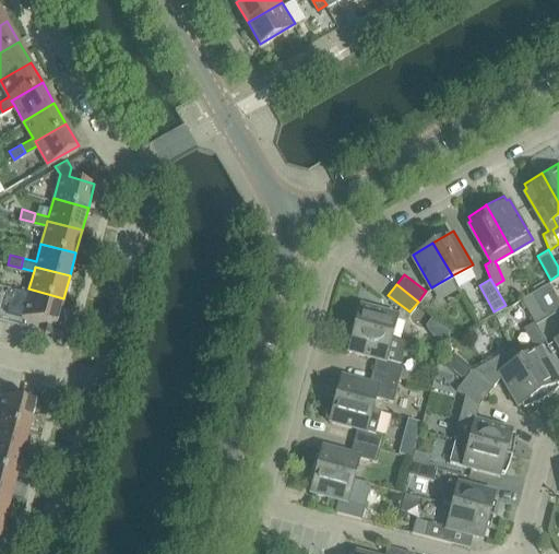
[(63,298),(28,289),(22,313),(48,320),(45,329),(59,332),(61,323),(57,322),(63,298)]
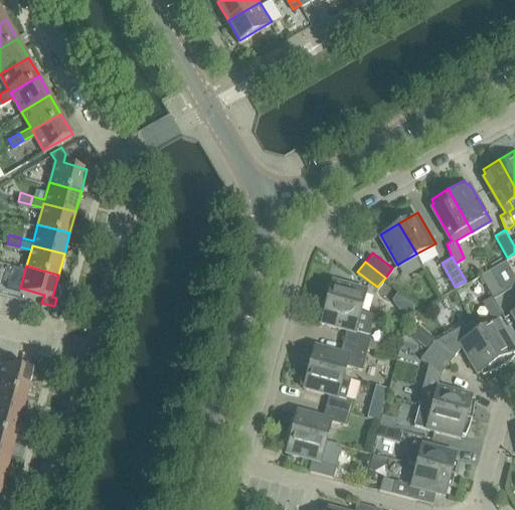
[(491,267),(480,273),(493,295),(503,289),(491,267)]
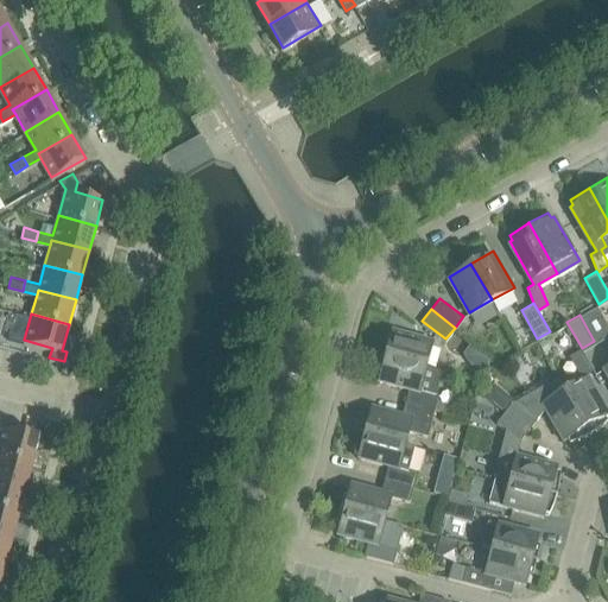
[(385,354),(425,365),(432,340),(392,329),(385,354)]
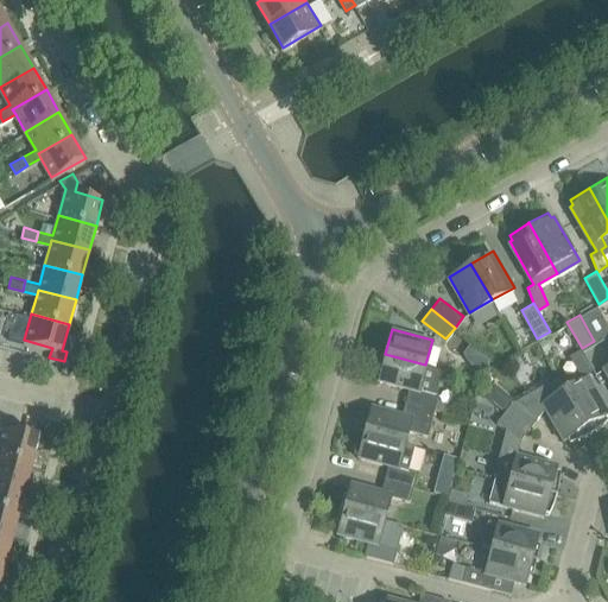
[(545,336),(539,340),(544,348),(550,346),(545,336)]
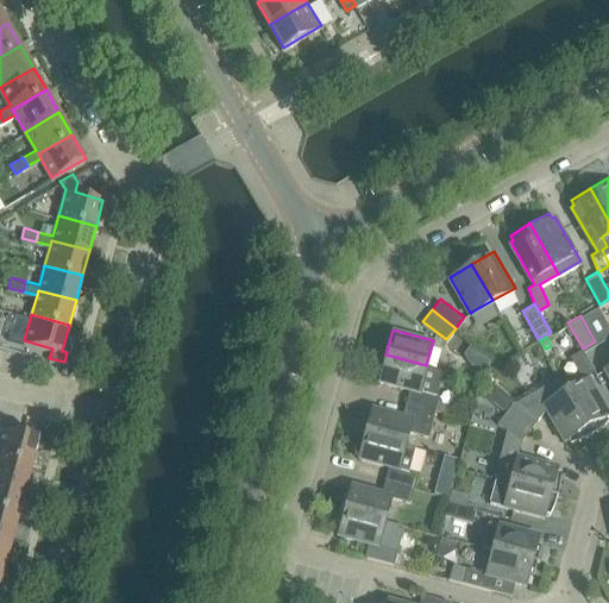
[(439,394),(434,393),(440,369),(426,365),(385,355),(380,379),(409,387),(406,401),(434,408),(439,394)]
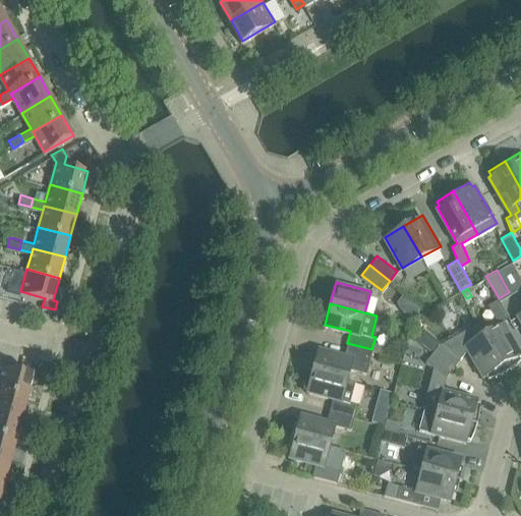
[(504,308),(494,313),(499,322),(508,316),(504,308)]
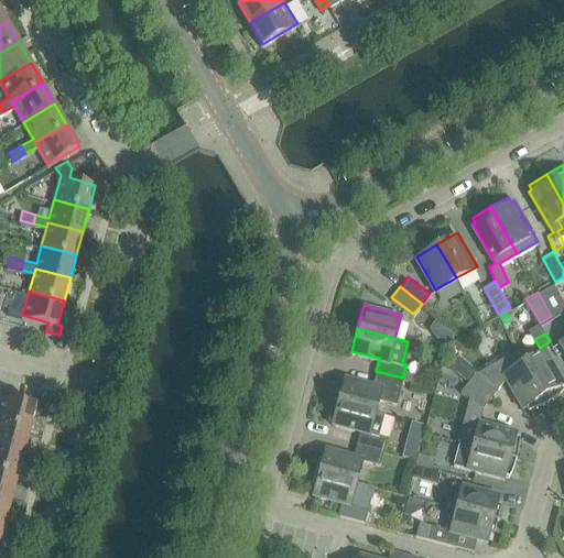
[(490,396),(506,376),(523,406),(525,404),(528,408),(531,407),(538,405),(541,403),(546,400),(524,361),(524,360),(518,348),(479,370),(477,369),(469,378),(468,379),(490,396)]
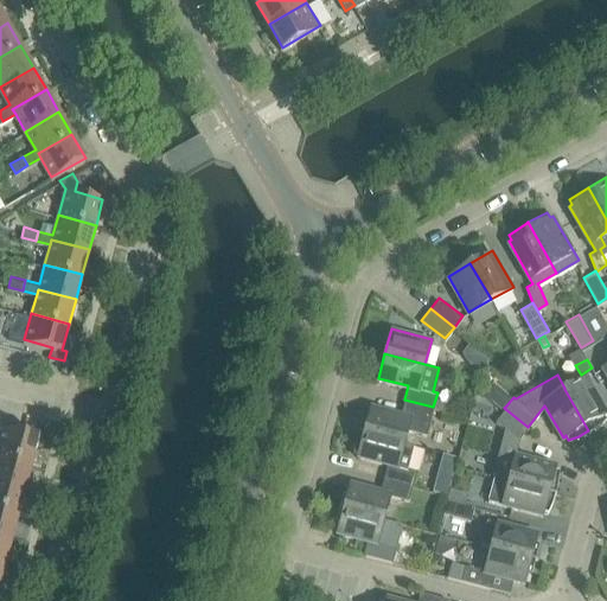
[(564,389),(588,430),(595,427),(598,424),(604,421),(606,419),(604,414),(606,411),(586,376),(564,388),(564,389)]
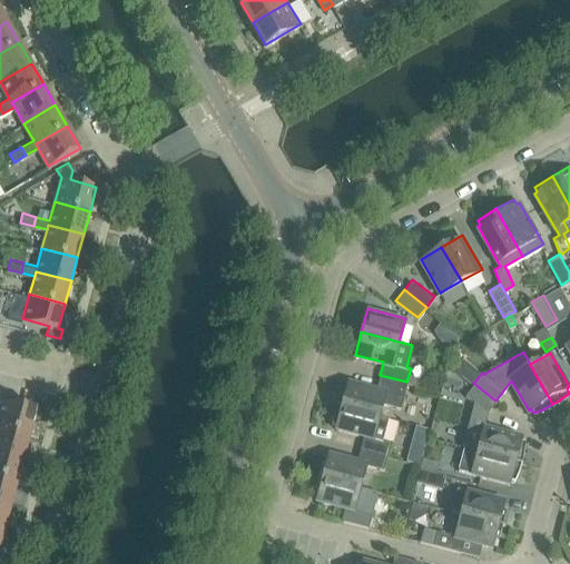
[(474,366),(467,375),(474,382),(482,373),(474,366)]
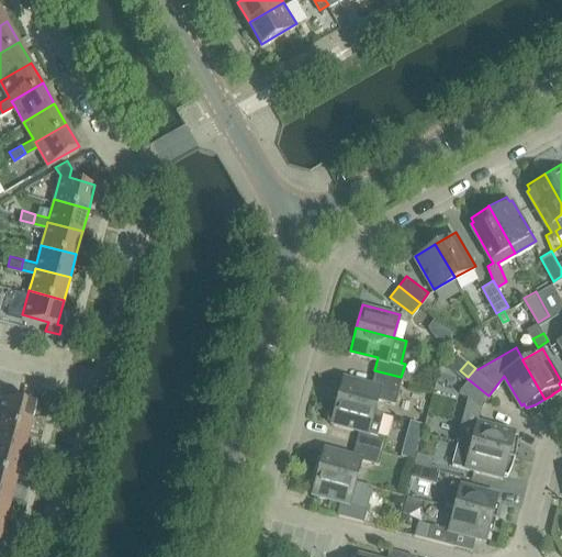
[(374,408),(378,397),(394,401),(401,377),(374,370),(371,382),(344,375),(337,398),(374,408)]
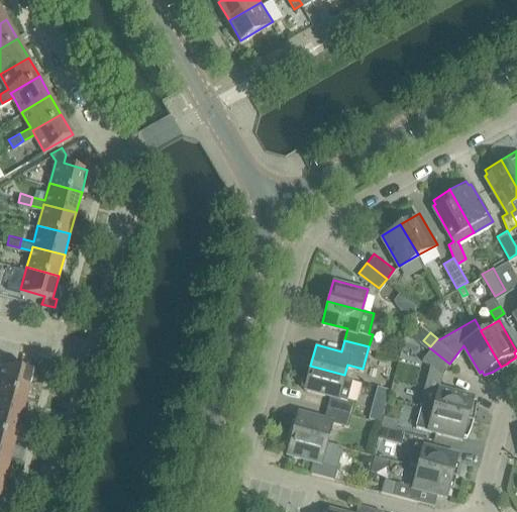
[(433,407),(468,416),(474,417),(475,414),(476,408),(476,405),(477,399),(473,398),(474,395),(439,386),(442,373),(449,364),(429,347),(422,357),(430,364),(419,403),(421,404),(433,407)]
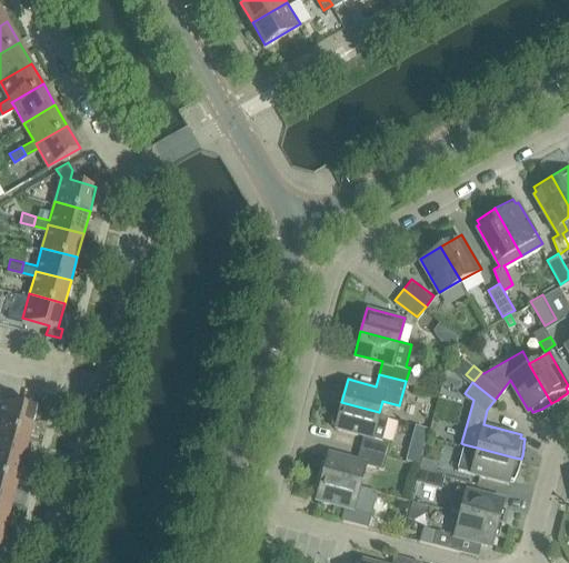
[(0,403),(0,424),(30,432),(37,409),(41,409),(43,400),(29,396),(28,405),(1,399),(0,403)]
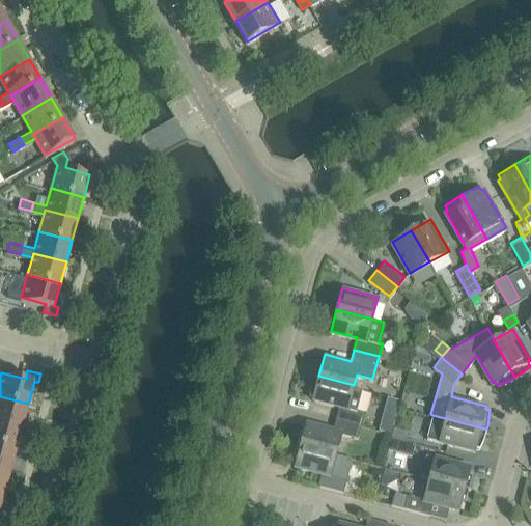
[(336,416),(361,423),(365,410),(357,408),(362,387),(354,385),(318,376),(312,397),(339,405),(336,416)]
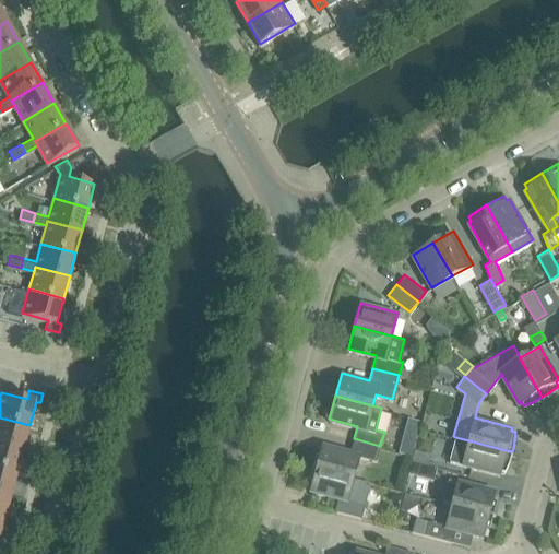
[(408,415),(405,426),(418,431),(421,419),(408,415)]
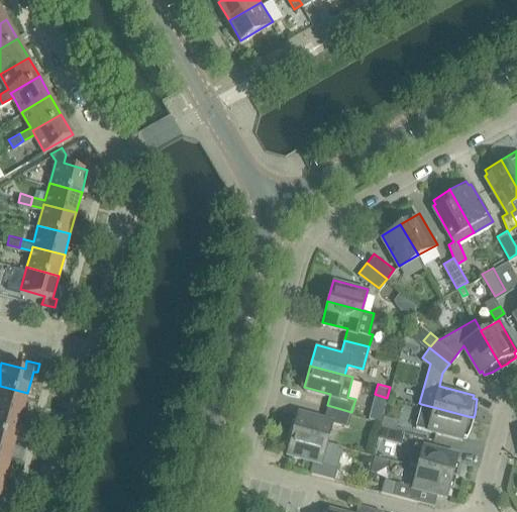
[(0,408),(21,414),(27,393),(0,386),(0,408)]
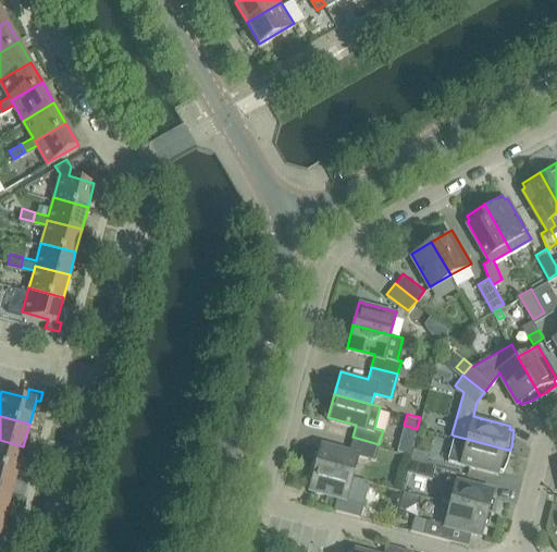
[(510,450),(504,449),(467,439),(454,436),(448,457),(497,471),(498,468),(503,469),(504,466),(507,460),(508,456),(509,453),(510,450)]
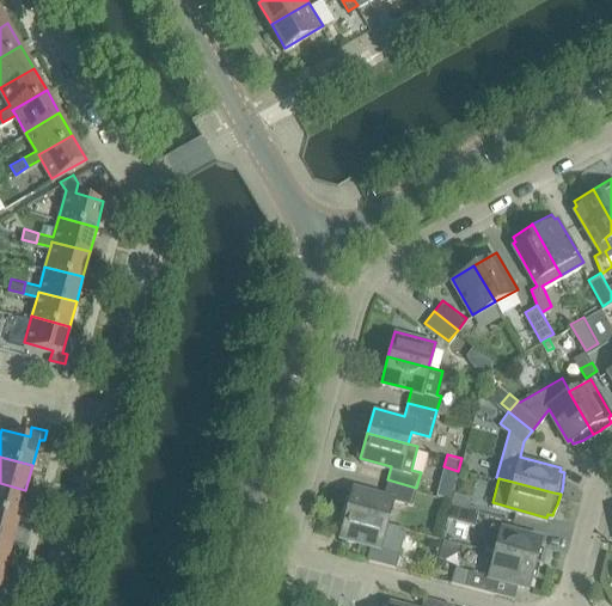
[(416,488),(387,479),(384,493),(353,485),(347,509),(387,521),(393,497),(412,502),(416,488)]
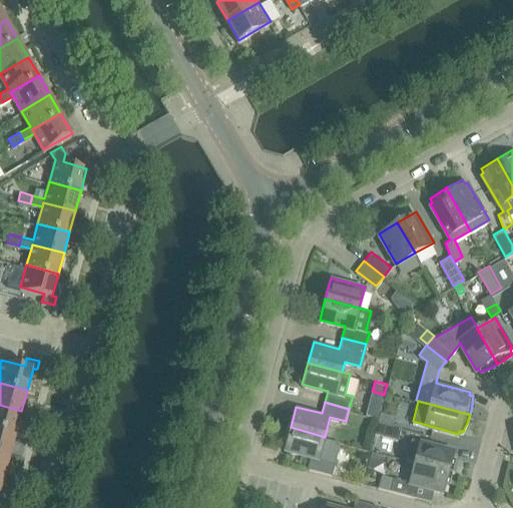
[(0,405),(0,427),(16,432),(21,411),(0,405)]
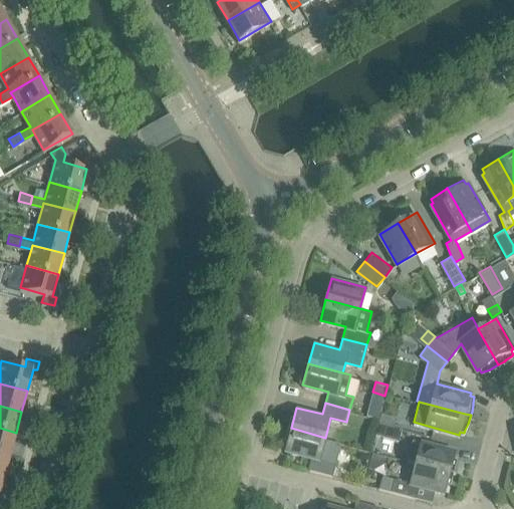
[(378,421),(394,426),(397,416),(381,412),(378,421)]
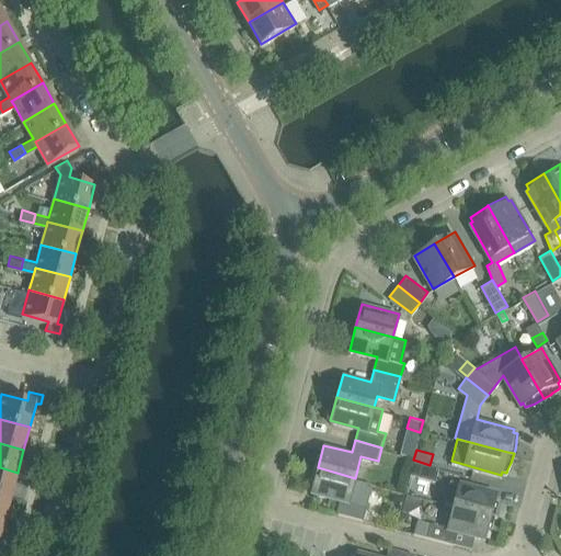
[(413,460),(410,473),(435,479),(438,467),(430,465),(413,460)]
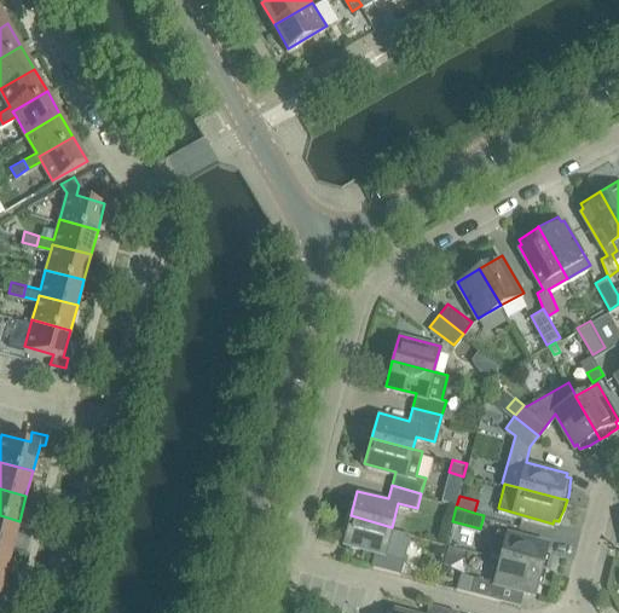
[(0,543),(12,547),(19,521),(0,515),(0,543)]
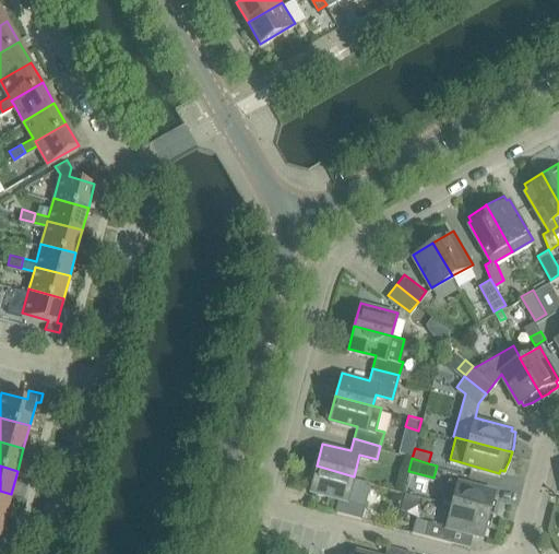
[(351,488),(354,476),(317,466),(310,488),(339,496),(335,509),(361,516),(367,496),(351,488)]
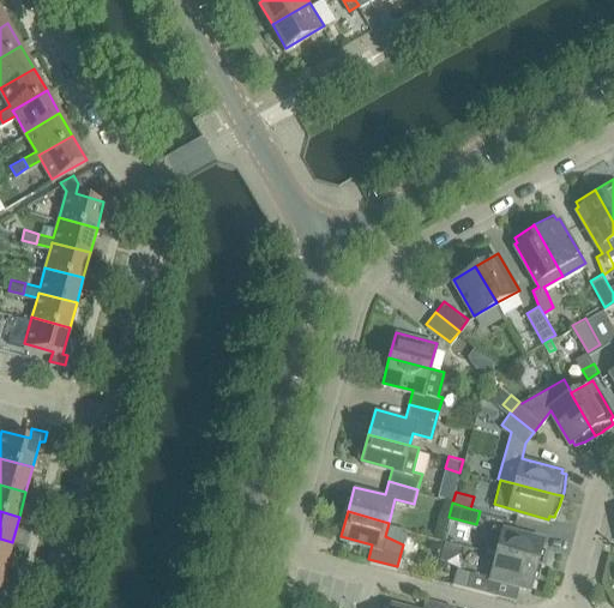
[(543,541),(543,537),(493,524),(486,549),(497,552),(537,563),(536,564),(543,565),(546,559),(547,554),(547,547),(548,542),(543,541)]
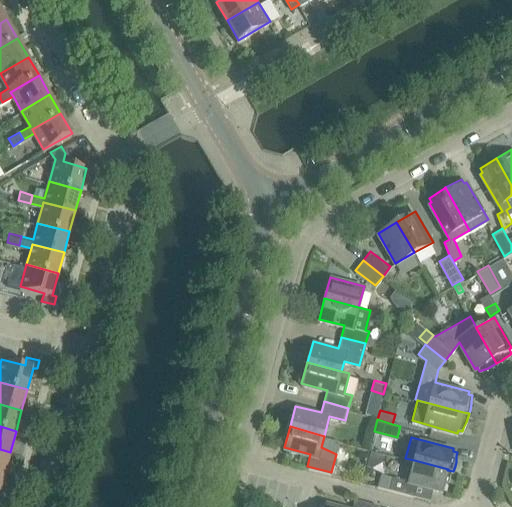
[(0,449),(0,471),(5,473),(10,452),(0,449)]
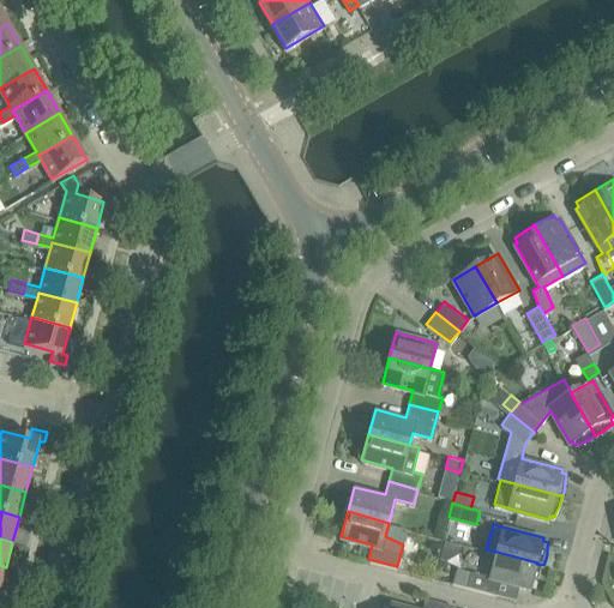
[(489,576),(471,570),(457,566),(453,582),(497,594),(500,579),(530,588),(536,564),(537,563),(497,552),(489,576)]
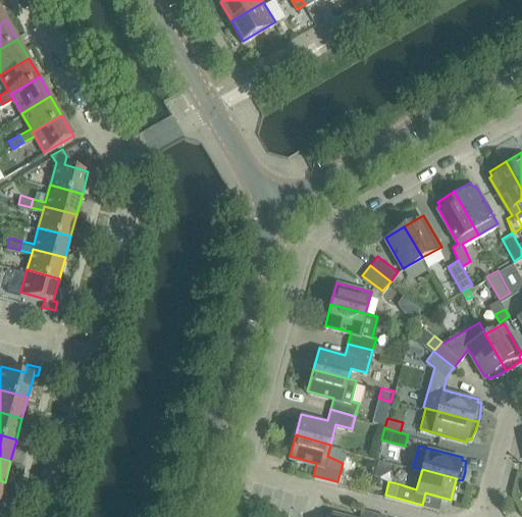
[(351,516),(332,512),(330,516),(384,516),(386,514),(361,507),(358,516),(351,516)]
